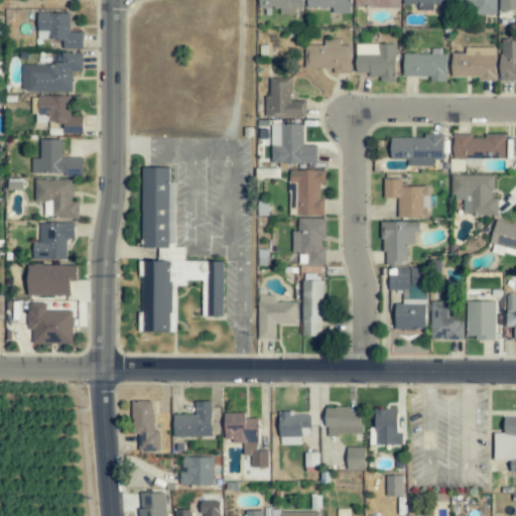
[(302,0),(258,0),(258,8),(279,9),(279,15),(295,15),(295,9),(302,9),(302,0)]
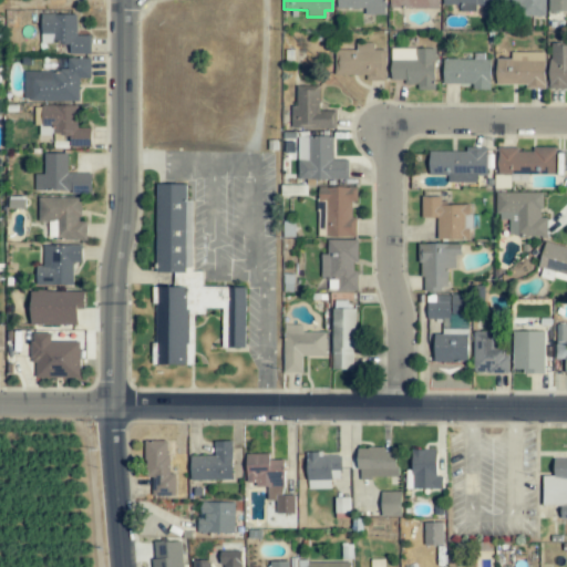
[(384,0),(336,0),(337,9),(366,9),(366,14),(385,16),(384,0)]
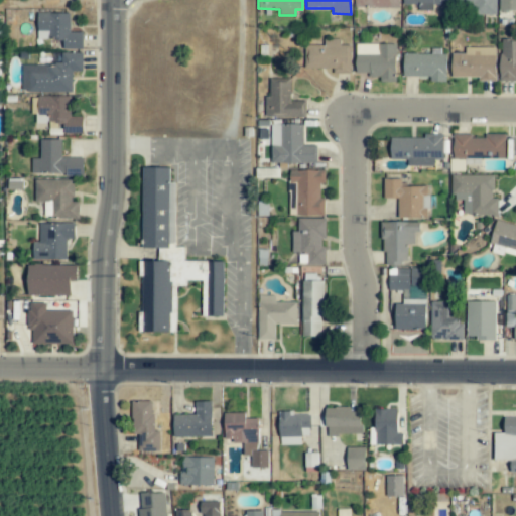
[(398,0),(354,0),(355,7),(399,8),(398,0)]
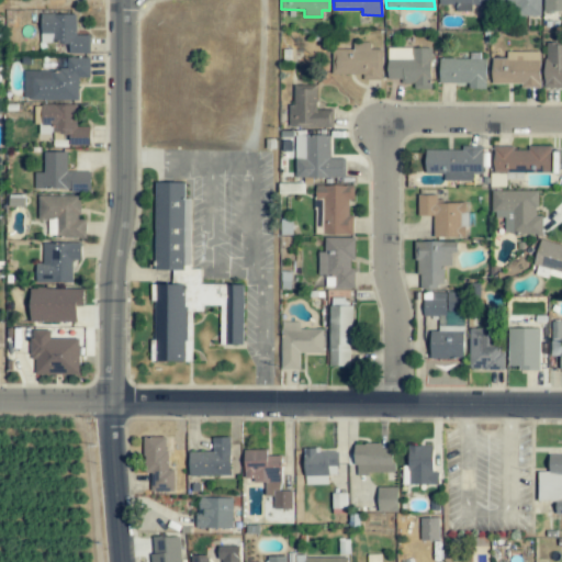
[(486,0),(438,0),(438,6),(457,6),(456,12),(471,12),(472,4),(487,4),(486,0)]
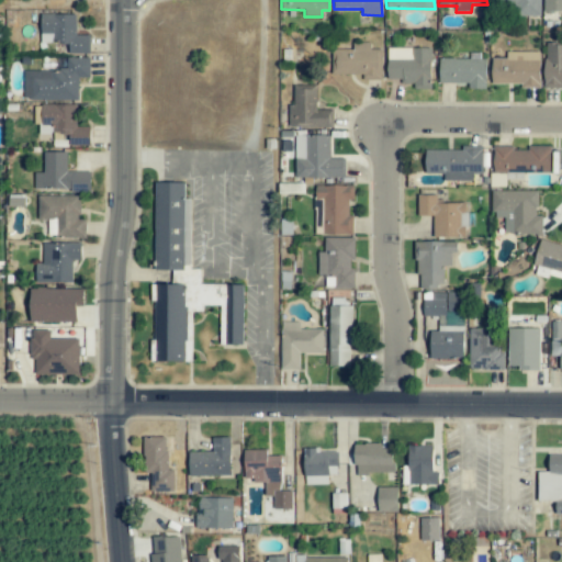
[(539,0),(490,0),(490,4),(513,4),(513,17),(540,17),(539,0)]
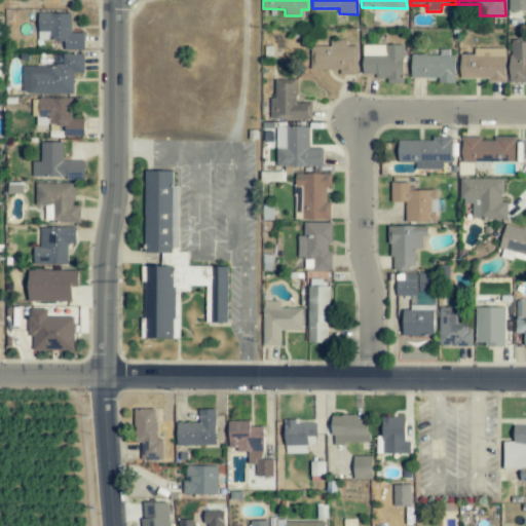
[(525,0),(508,0),(508,10),(525,10),(525,0)]
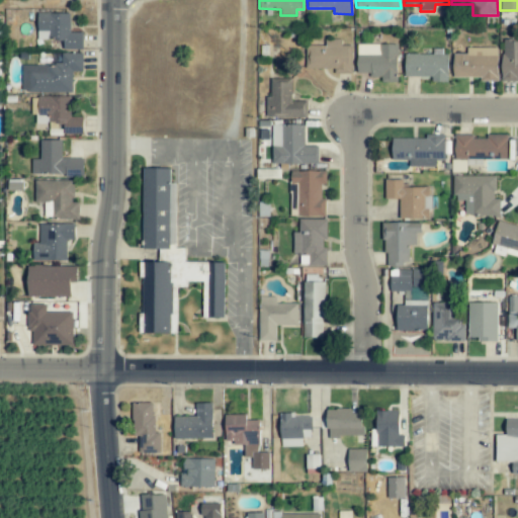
[(70,14),(38,13),(37,39),(64,40),(63,50),(83,50),(83,32),(70,32),(70,14)]
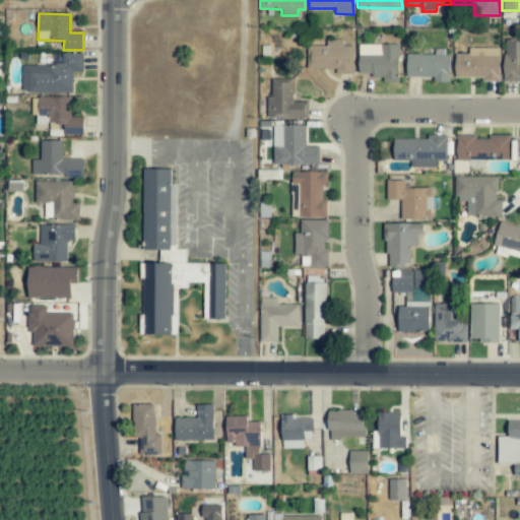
[(326,46),(307,46),(307,69),(335,69),(335,74),(352,74),(353,46),(342,46),(342,40),(326,40),(326,46)]
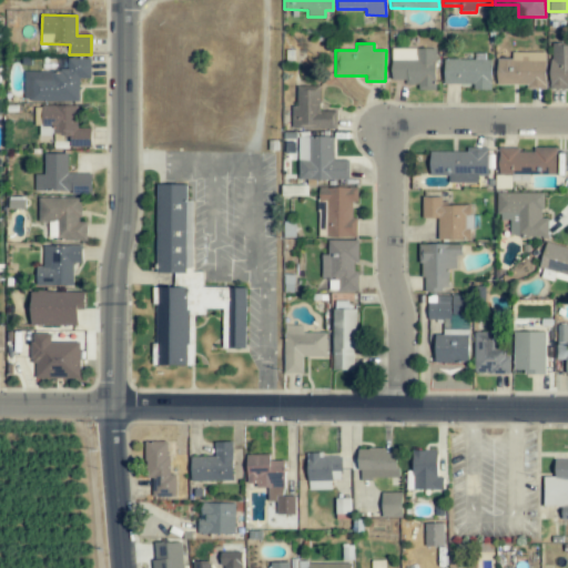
[(567,44),(550,44),(550,88),(567,88),(567,44)]
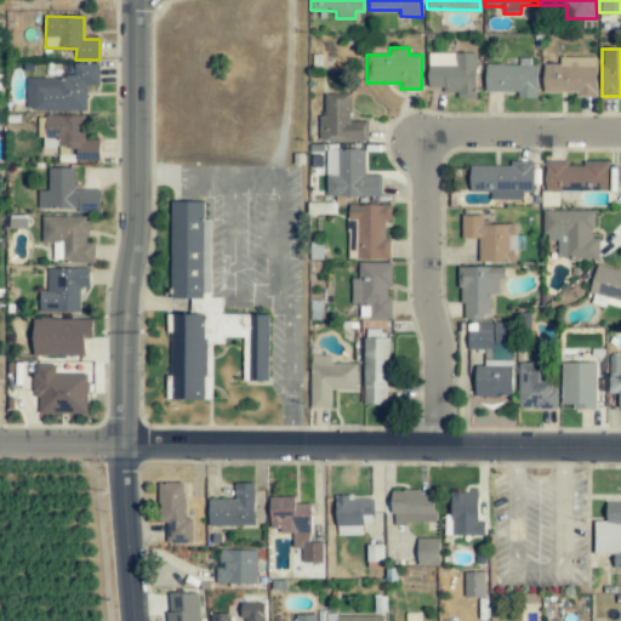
[(428,52),(427,90),(456,90),(456,98),(476,98),(477,53),(428,52)]
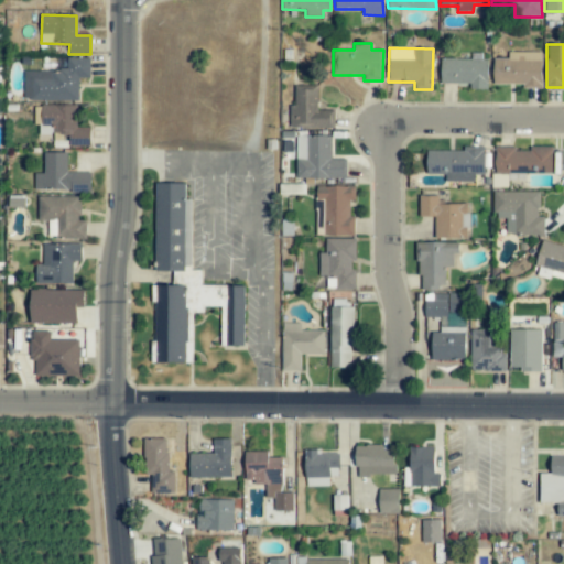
[(542,88),(541,52),(508,52),(508,58),(494,60),(494,85),(523,84),(523,88),(542,88)]
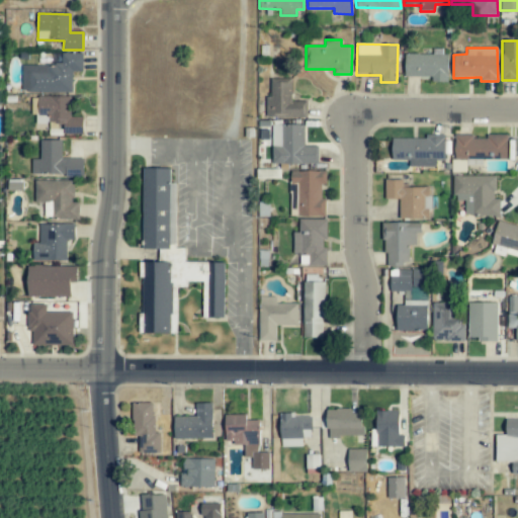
[(72,93),(72,72),(83,72),(83,54),(62,54),(61,65),(22,65),(22,92),(72,93)]
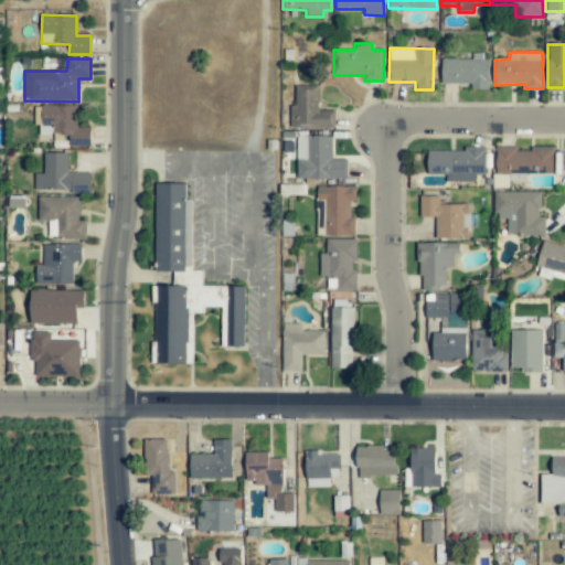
[(471,84),(471,89),(488,89),(489,60),(441,59),(440,84),(471,84)]
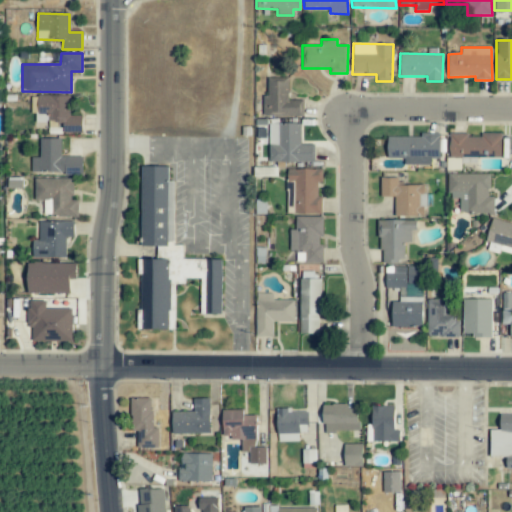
[(304,116),(304,100),(288,100),(288,78),(268,78),(267,95),(263,95),(263,116),(304,116)]
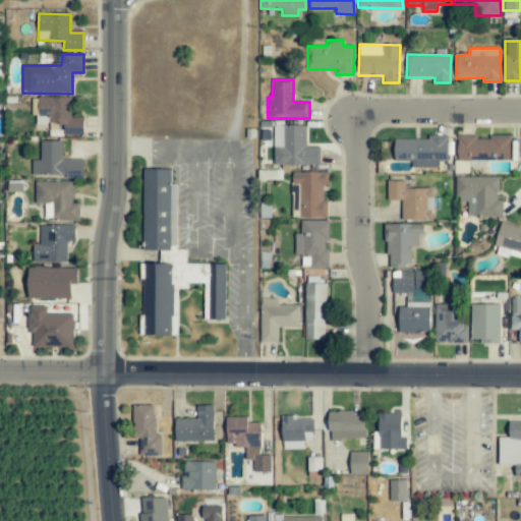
[(83,117),(70,117),(70,97),(36,97),(36,124),(50,124),(50,129),(64,129),(64,135),(83,135),(83,117)]
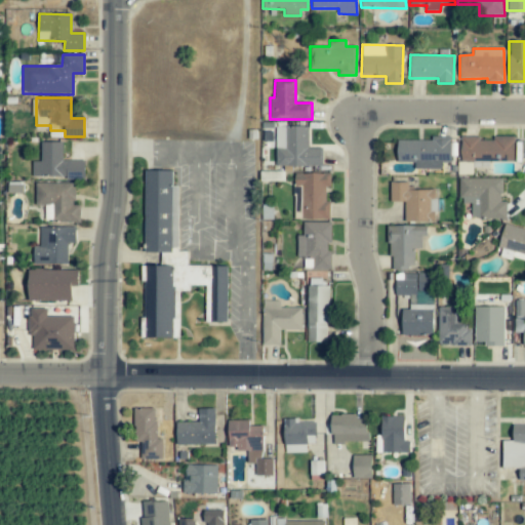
[(309,148),(309,127),(276,126),(276,166),(320,166),(321,148),(309,148)]
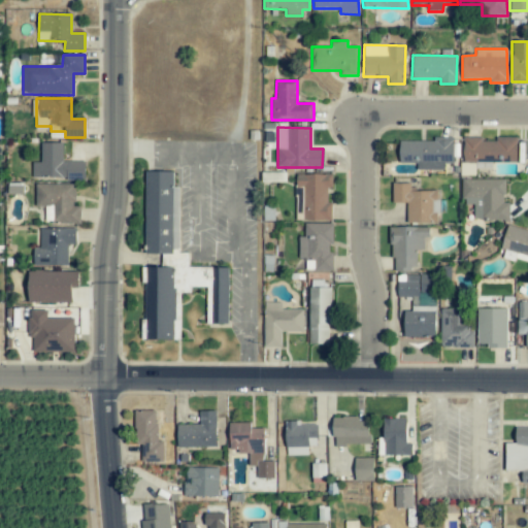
[(434,141),(399,141),(399,164),(417,163),(417,170),(443,170),(443,163),(454,163),(453,137),(434,137),(434,141)]
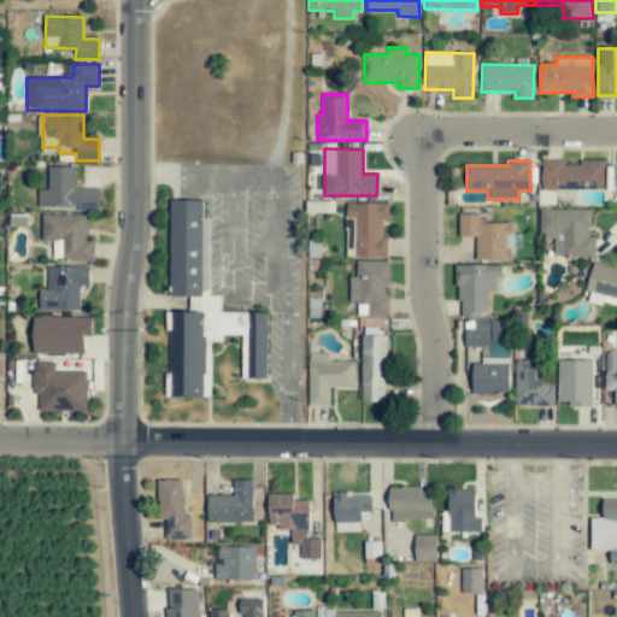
[(605,160),(579,160),(579,165),(563,165),(563,160),(541,160),(541,189),(604,191),(605,160)]
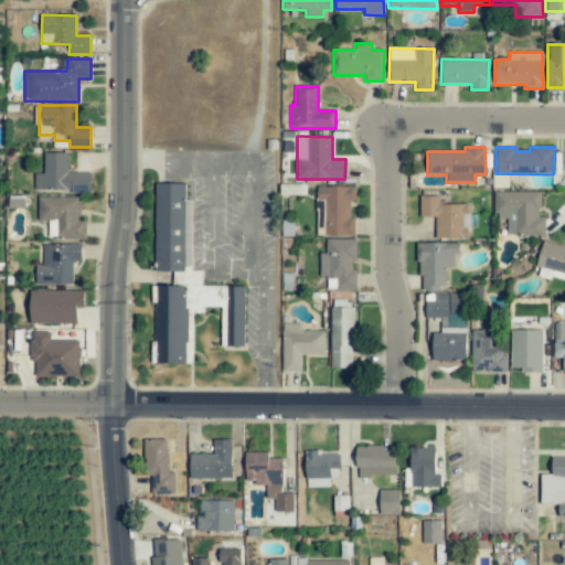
[(67,153),(44,152),(43,173),(34,173),(34,191),(92,192),(92,172),(67,172),(67,153)]
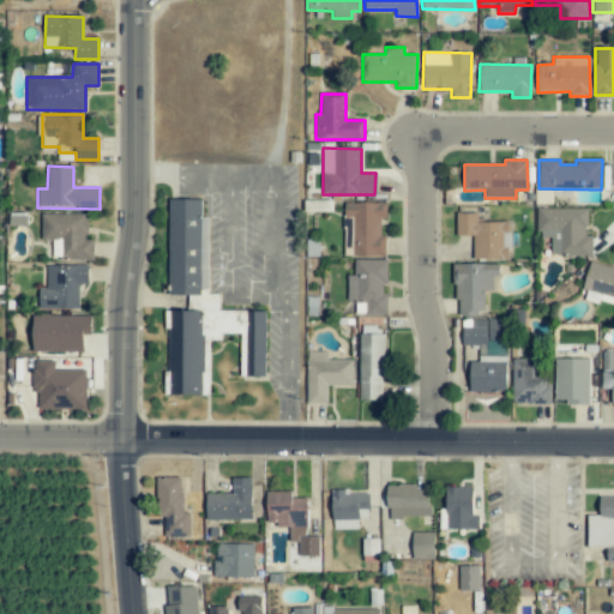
[(218,311),(220,294),(208,294),(209,217),(202,217),(202,200),(170,199),(169,295),(202,295),(202,309),(170,309),(168,395),(209,396),(209,391),(203,391),(203,384),(209,384),(210,339),(221,341),(221,335),(241,335),(240,377),(264,377),(265,323),(264,323),(264,311),(218,311)]
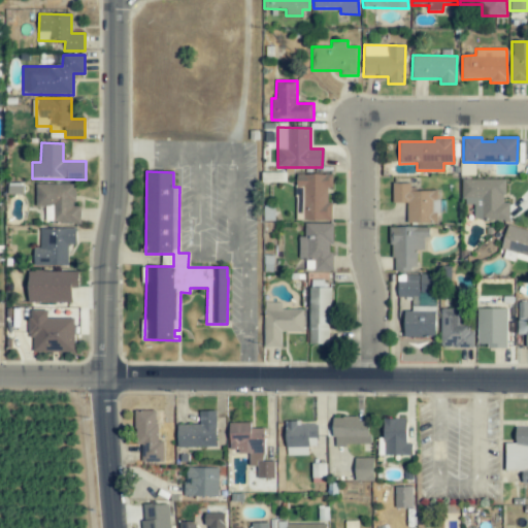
[(296,174),(297,188),(302,188),(303,222),(332,221),(331,201),(328,201),(327,188),(332,188),(332,173),(296,174)]
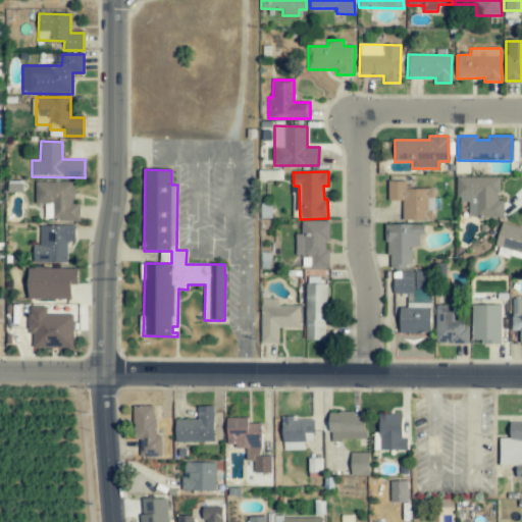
[(499,177),(457,177),(457,202),(469,202),(468,217),(503,218),(503,200),(499,200),(499,177)]
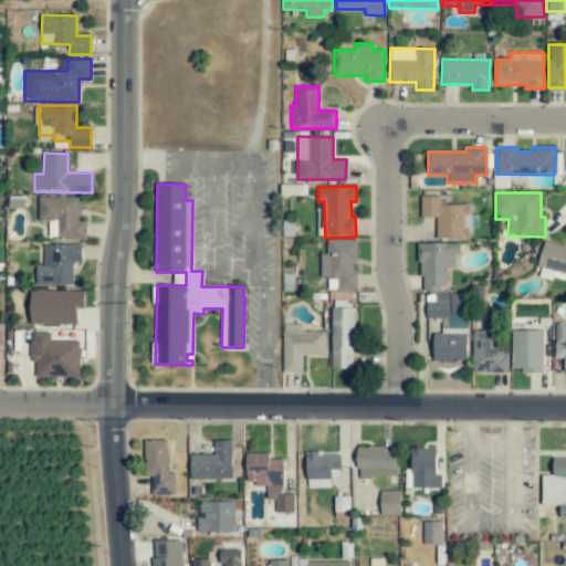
[(38,197),(38,221),(49,221),(49,239),(86,239),(86,221),(81,221),(81,197),(38,197)]
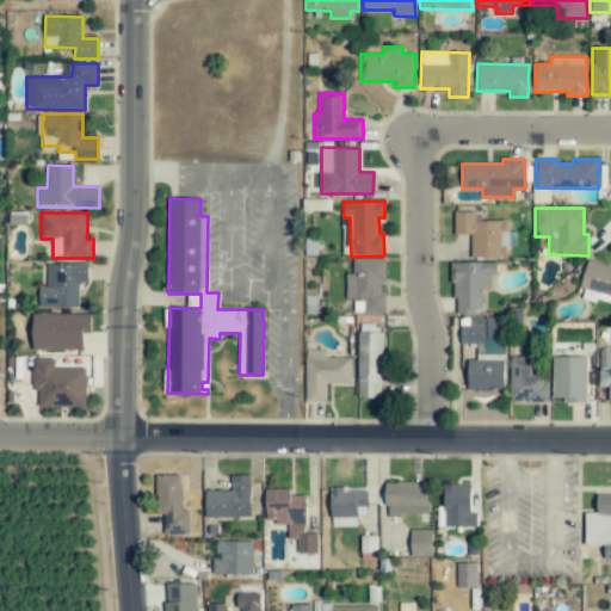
[(470,258),(505,258),(505,246),(513,246),(513,234),(505,234),(505,221),(477,221),(477,213),(454,213),(454,234),(471,235),(470,258)]
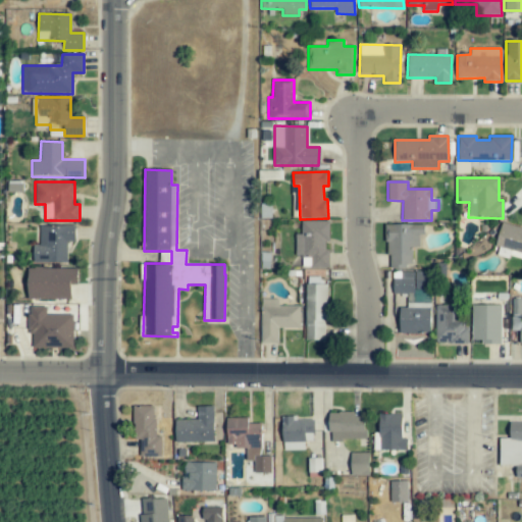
[(295,257),(303,257),(303,266),(310,266),(310,268),(329,268),(329,249),(328,249),(328,221),(301,221),(301,235),(296,235),(295,257)]
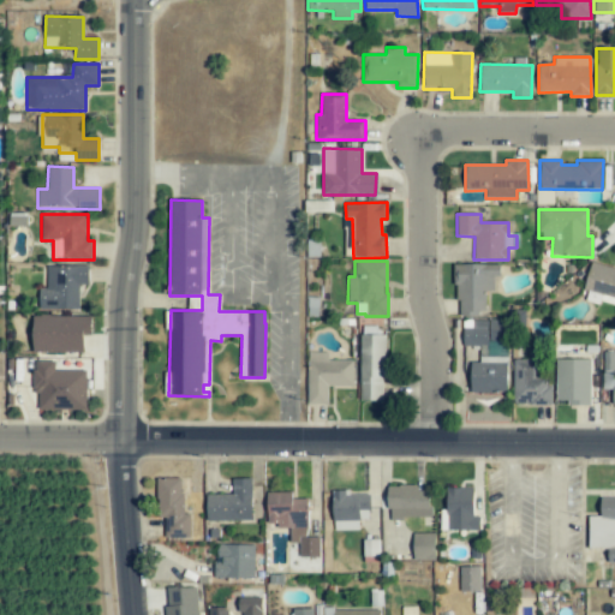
[(614,268),(592,263),(583,299),(599,304),(601,299),(614,303),(614,268)]
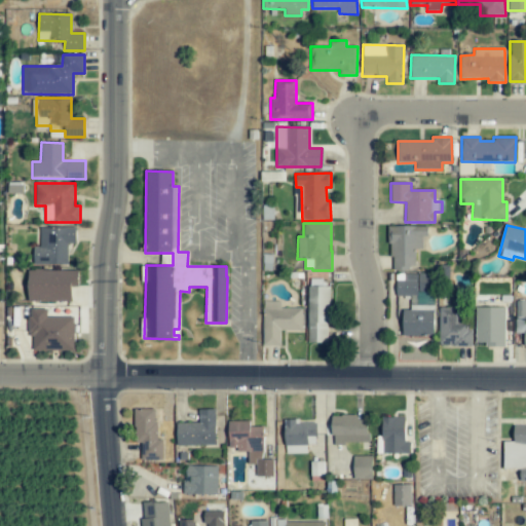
[(416,268),(415,250),(422,249),(422,236),(427,236),(427,226),(389,226),(390,269),(416,268)]
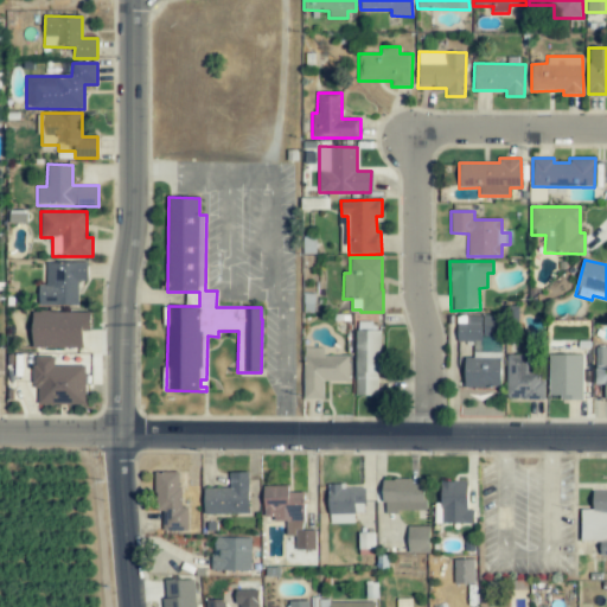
[(78,282),(88,281),(88,262),(46,263),(46,285),(38,285),(38,306),(78,305),(78,282)]
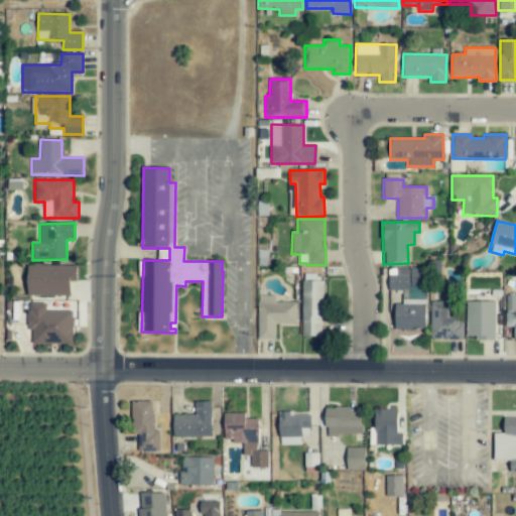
[(76,265),(27,266),(28,296),(71,295),(71,281),(77,281),(76,265)]
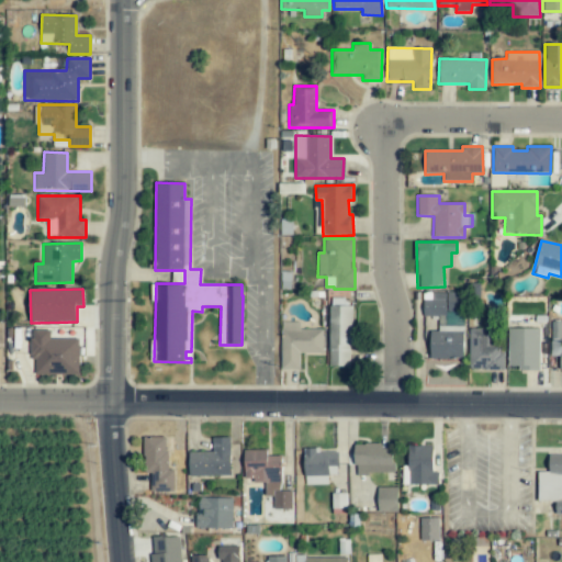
[(463,359),(463,293),(433,292),(431,300),(424,300),(423,316),(442,316),(442,328),(430,328),(429,359),(463,359)]
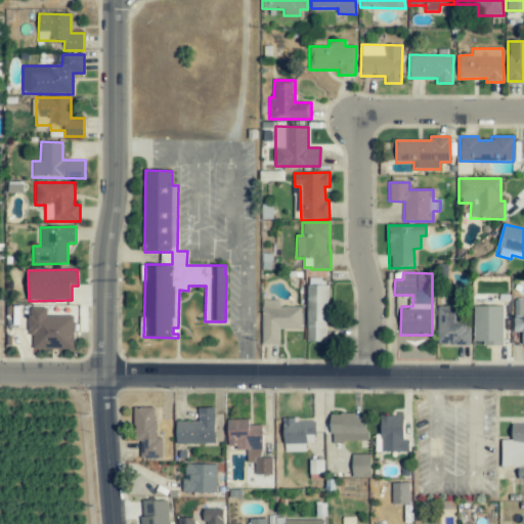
[(325,342),(325,322),(329,322),(330,286),(322,285),(322,278),(307,277),(306,341),(325,342)]
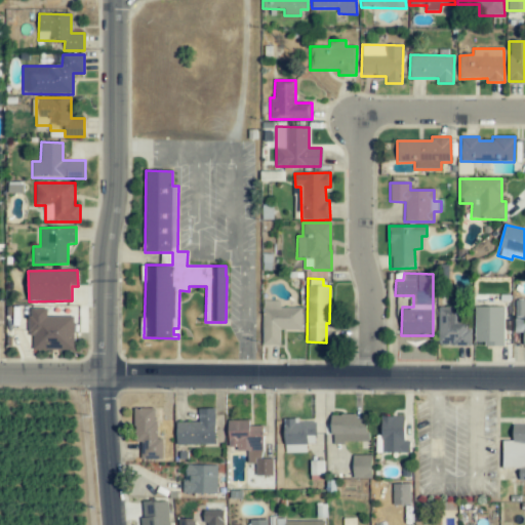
[(261,346),(280,346),(280,329),(300,330),(300,308),(280,308),(280,300),(263,300),(261,346)]
